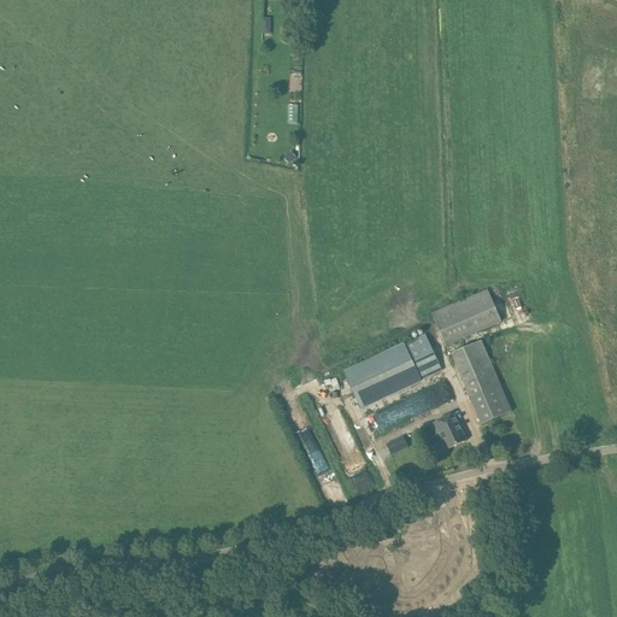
[(287,123),(297,123),(298,105),(288,105),(287,123)]
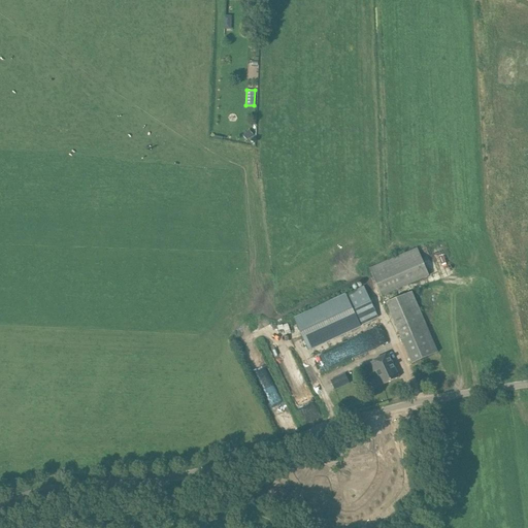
[(250,130),(243,135),(246,139),(253,134),(250,130)]
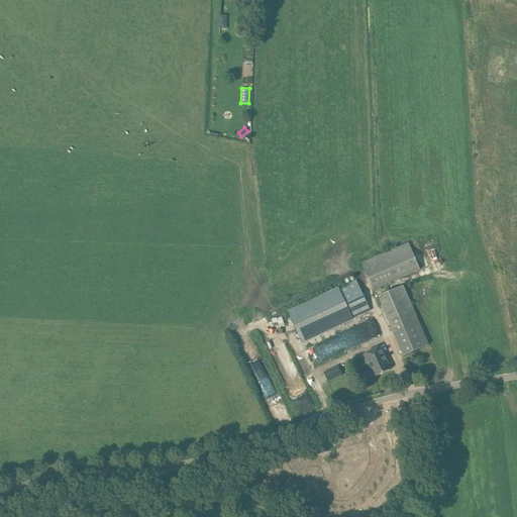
[(420,271),(408,243),(362,264),(374,291),(420,271)]
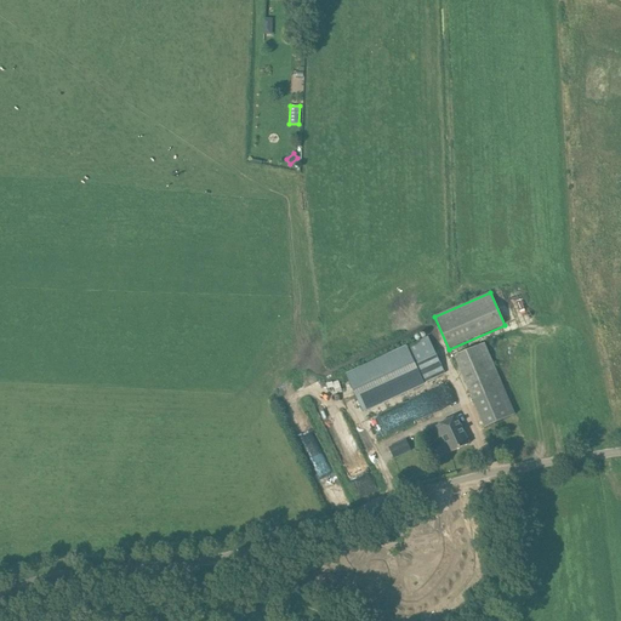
[(444,374),(428,337),(346,376),(363,411),(444,374)]
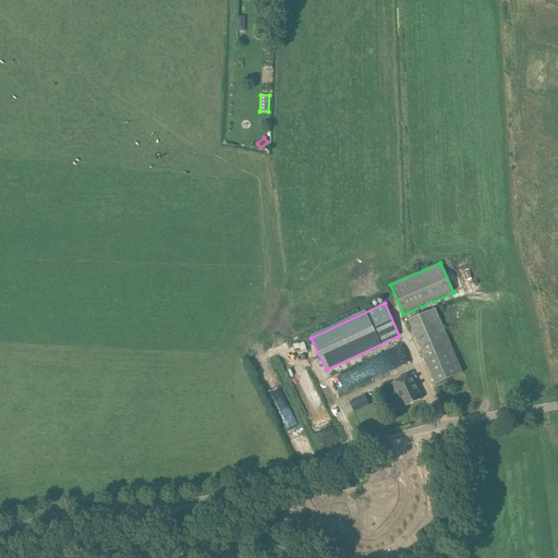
[(408,320),(434,383),(462,371),(436,308),(408,320)]
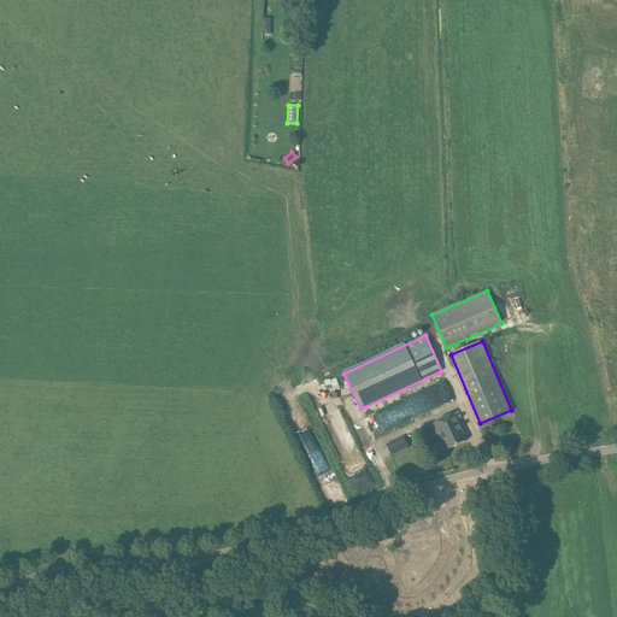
[(387,407),(394,424),(452,400),(445,382),(387,407)]
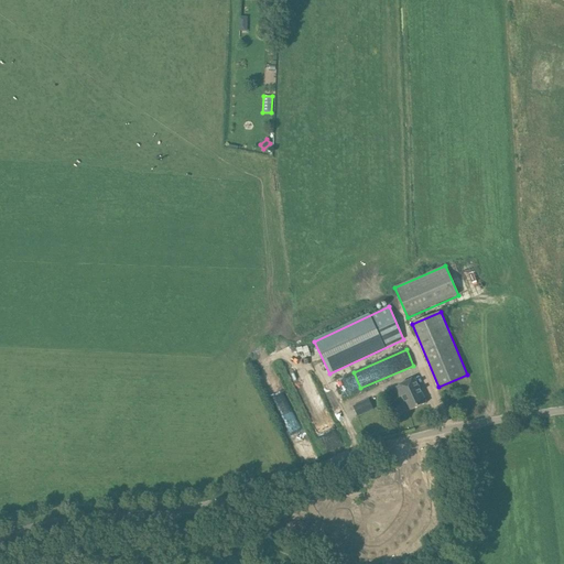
[(292,376),(314,432),(332,425),(331,423),(329,424),(307,369),(292,376)]
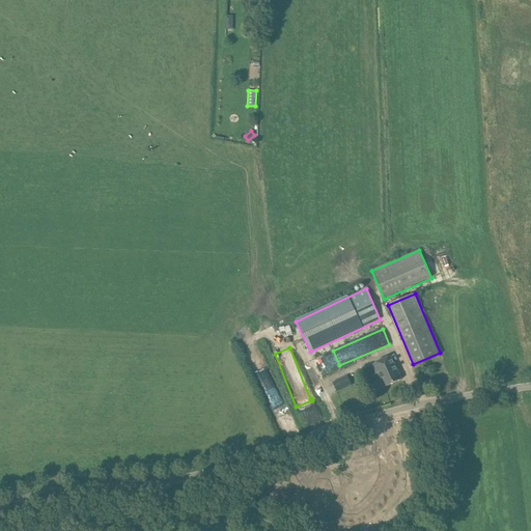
[(260,352),(246,358),(255,379),(270,371),(260,352)]
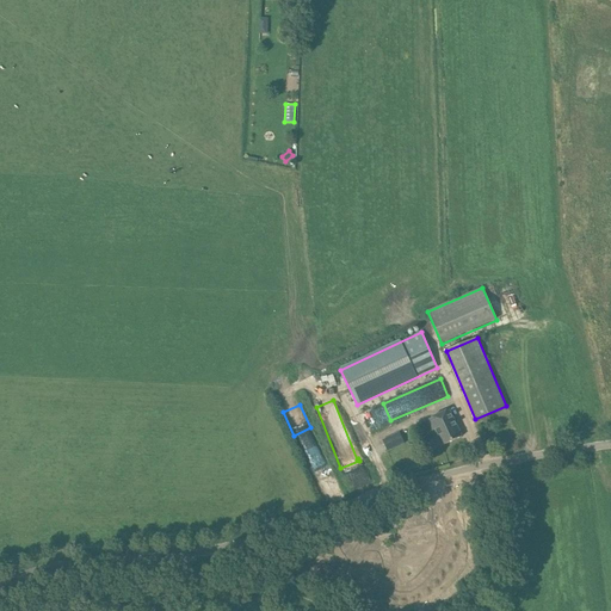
[(432,431),(434,430),(443,446),(462,437),(449,409),(427,420),(432,431)]
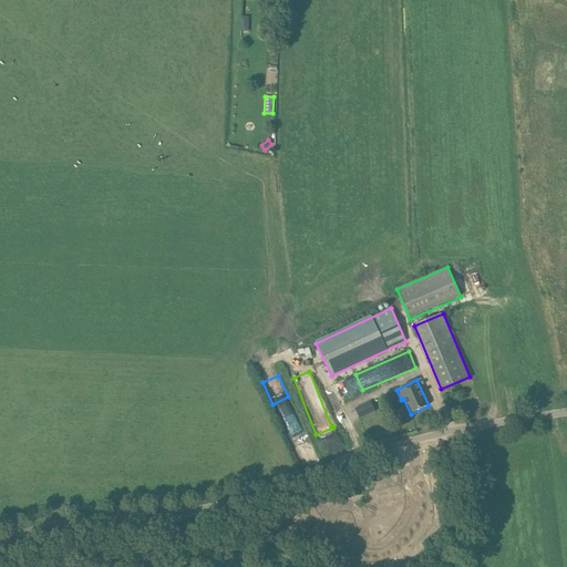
[(371,401),(354,409),(360,419),(375,412),(371,401)]
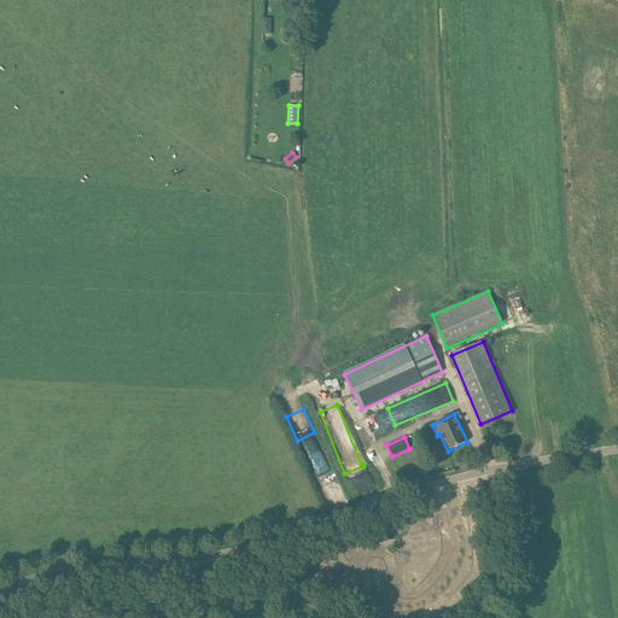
[(442,532),(456,517),(445,508),(432,523),(442,532)]
